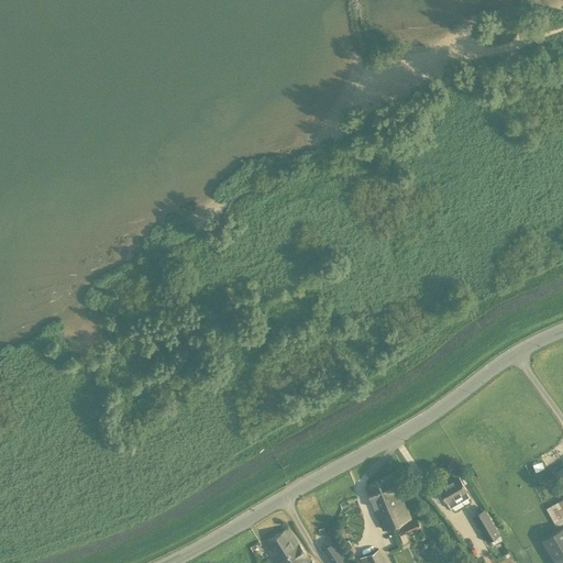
[(383,529),(411,517),(392,475),(365,486),(383,529)]
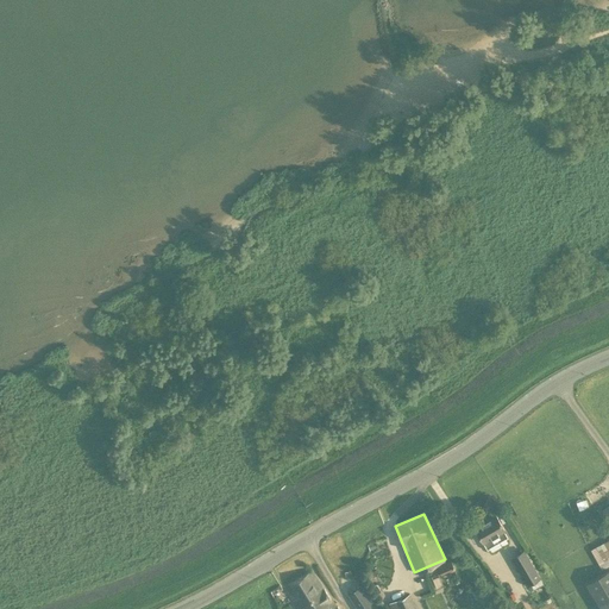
[(475,526),(484,541),(488,547),(507,535),(504,529),(506,529),(496,514),(475,526)]
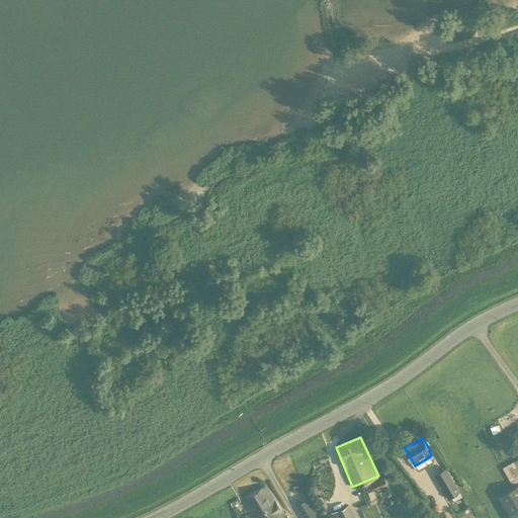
[(517,458),(513,461),(502,467),(511,484),(517,480),(517,458)]
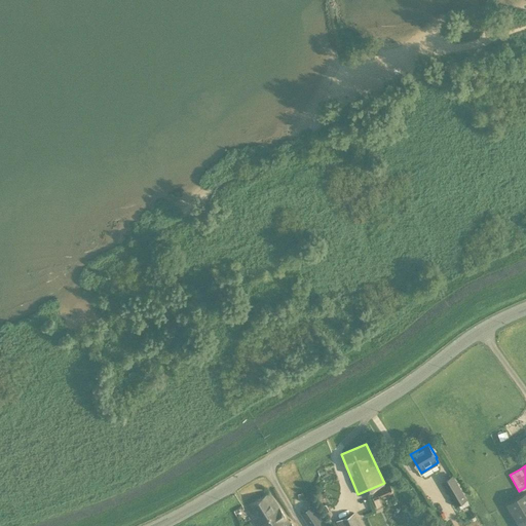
[(456,504),(466,498),(453,477),(444,483),(456,504)]
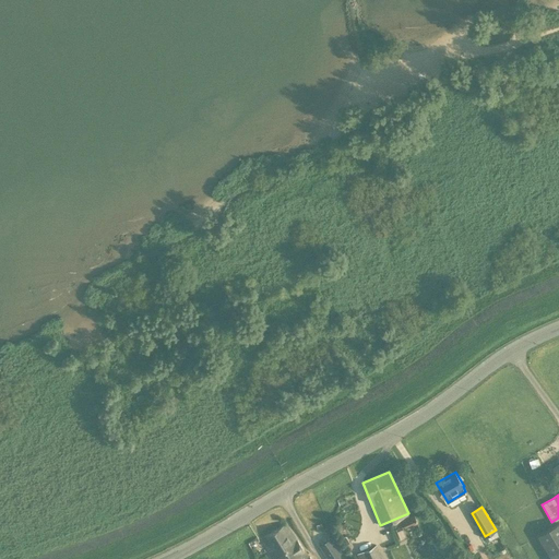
[(417,524),(414,515),(402,521),(406,530),(417,524)]
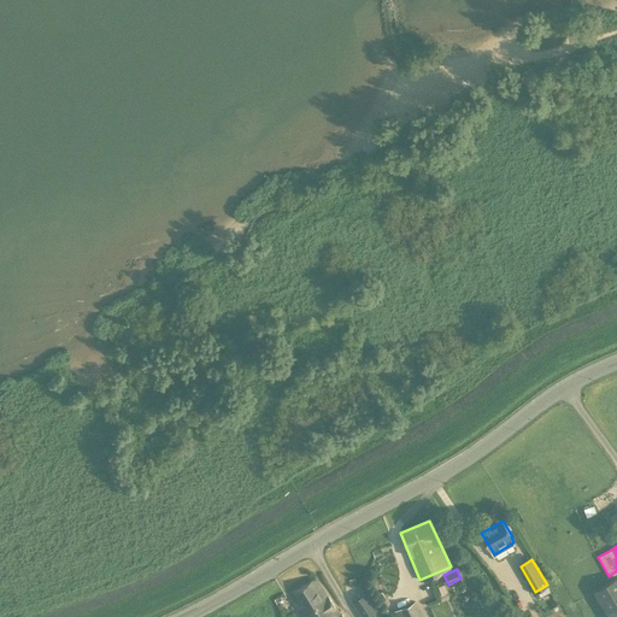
[(318,576),(289,593),(300,611),(329,593),(318,576)]
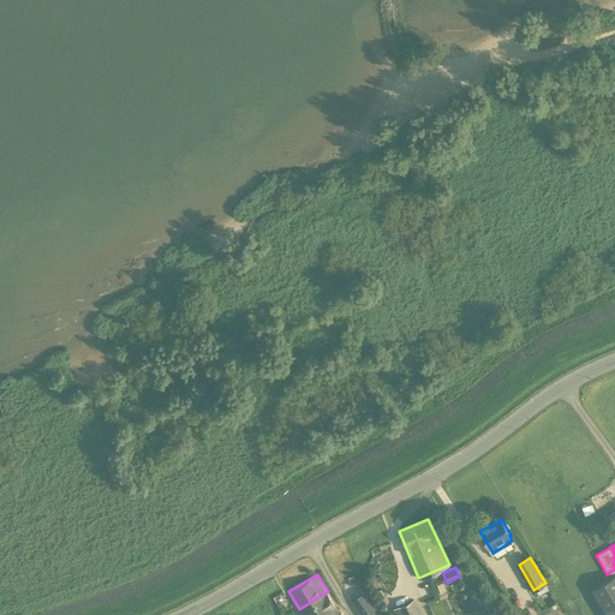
[(614,614),(614,574),(592,587),(607,614),(614,614)]
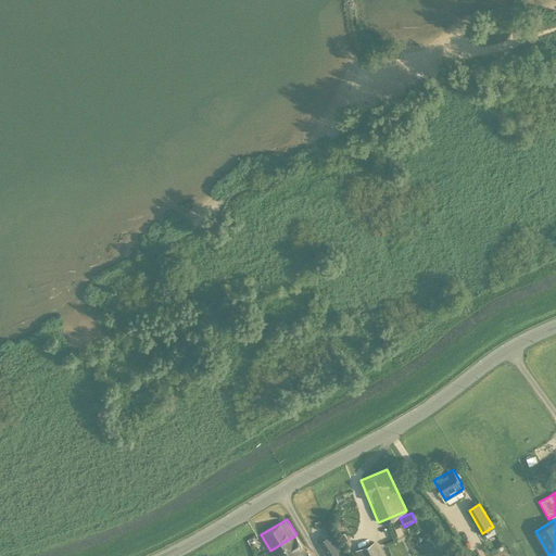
[(343,532),(339,535),(343,542),(348,540),(343,532)]
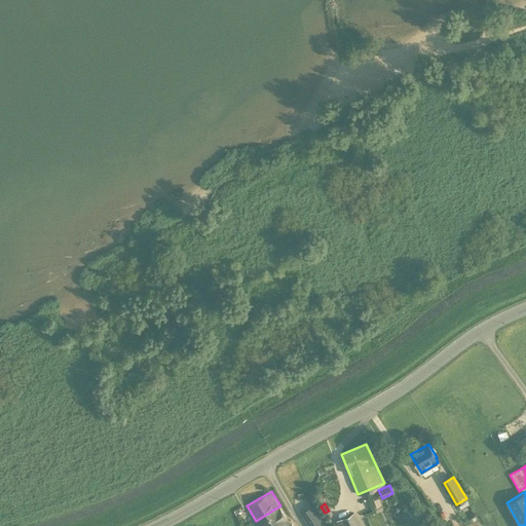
[(310,525),(326,525),(312,504),(301,512),(310,525)]
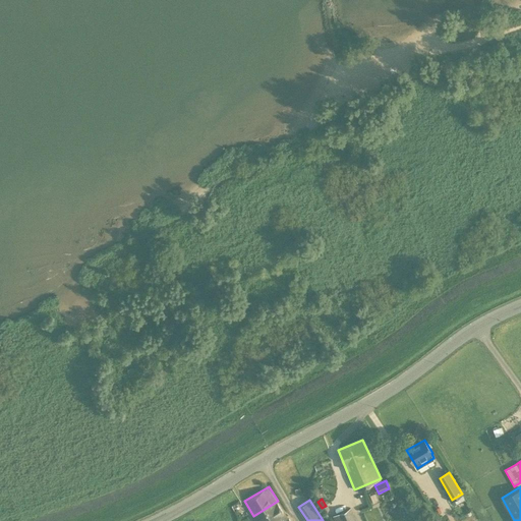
[(278,501),(253,516),(256,520),(290,520),(285,511),(278,501)]
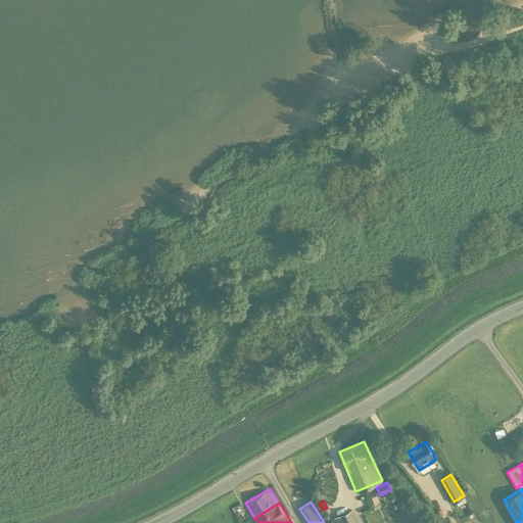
[(357,522),(351,510),(334,518),(336,522),(357,522)]
